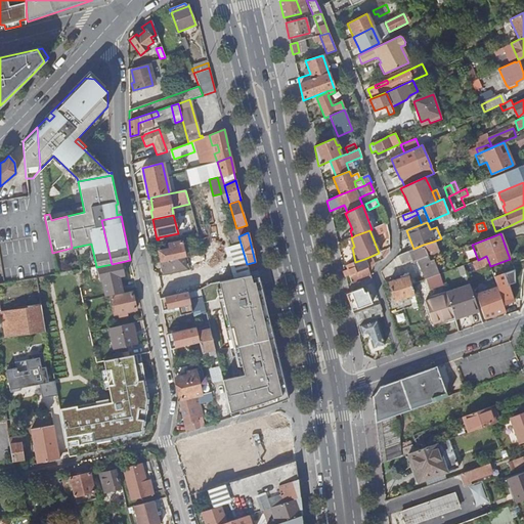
[(159,252),(161,263),(182,258),(185,257),(182,242),(169,245),(170,249),(159,252)]
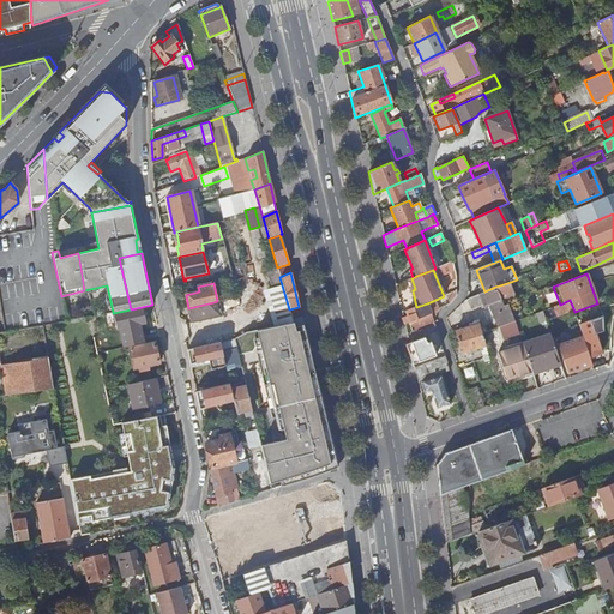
[(495,287),(497,289),(503,306),(507,304),(516,301),(507,283),(495,287)]
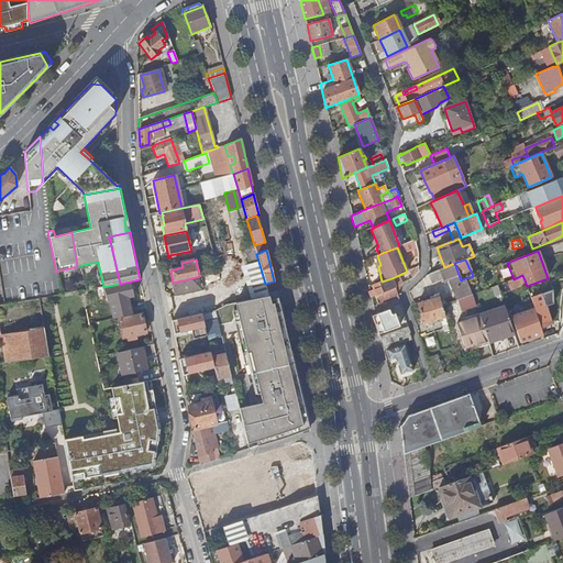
[(455,265),(429,275),(432,283),(443,278),(444,282),(449,279),(457,300),(472,295),(470,290),(467,283),(465,278),(461,280),(455,265)]
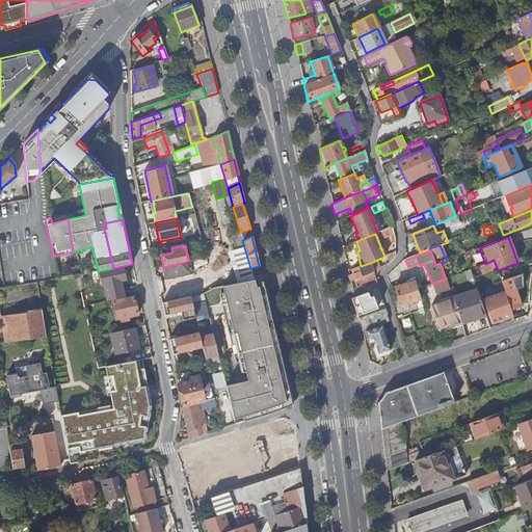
[(361,266),(353,269),(355,272),(349,275),(350,282),(354,280),(357,288),(365,285),(368,291),(368,292),(378,288),(376,280),(375,277),(380,267),(377,260),(370,263),(361,266)]
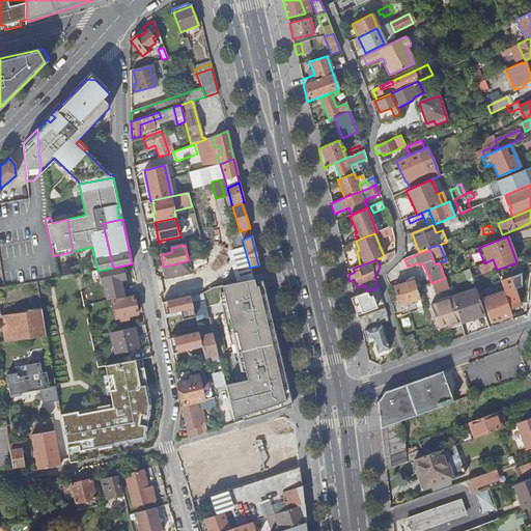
[(484,263),(478,266),(481,273),(496,267),(493,259),(484,263)]
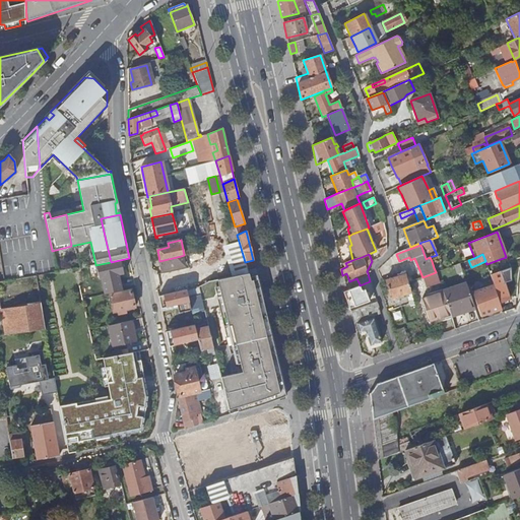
[(432,261),(434,268),(449,262),(447,255),(432,261)]
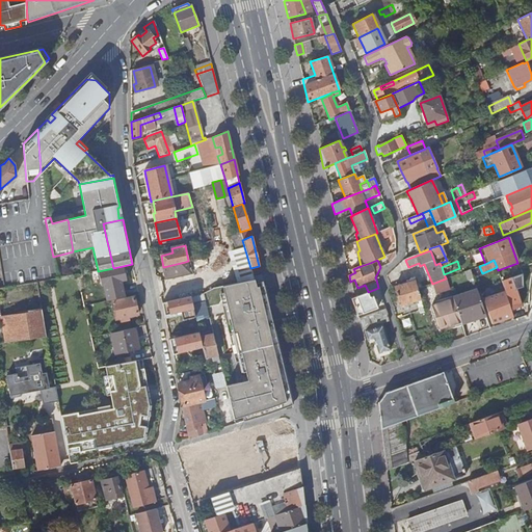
[(185,262),(163,267),(166,277),(188,272),(185,262)]
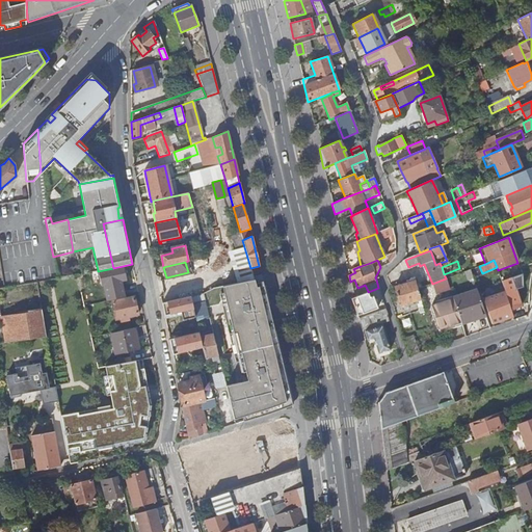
[(523,276),(531,273),(531,265),(531,263),(520,268),(523,276)]
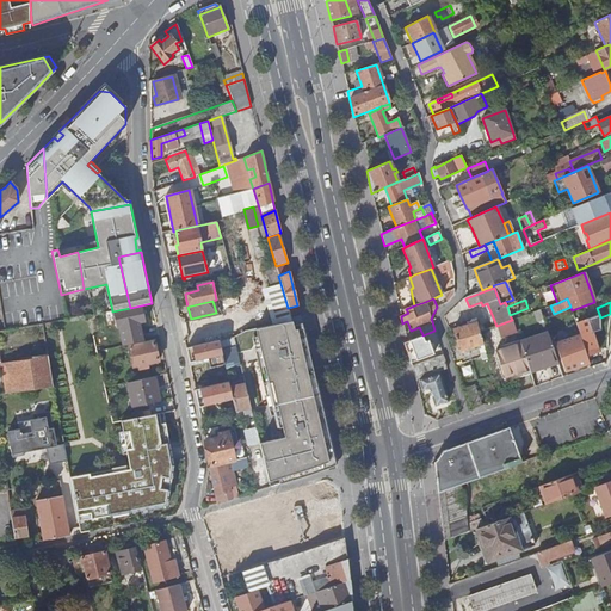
[(288,482),(335,466),(298,312),(290,314),(291,320),(255,328),(258,337),(252,338),(254,349),(259,347),(265,370),(260,371),(270,417),(276,415),(278,427),(282,427),(284,437),(260,443),(269,481),(285,477),(284,477),(287,476),(288,482)]
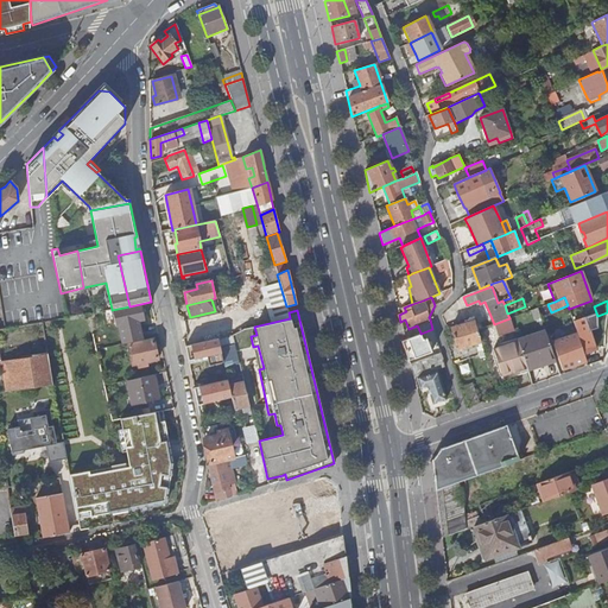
[(457,349),(481,342),(477,330),(473,317),(469,318),(470,322),(451,328),(457,349)]
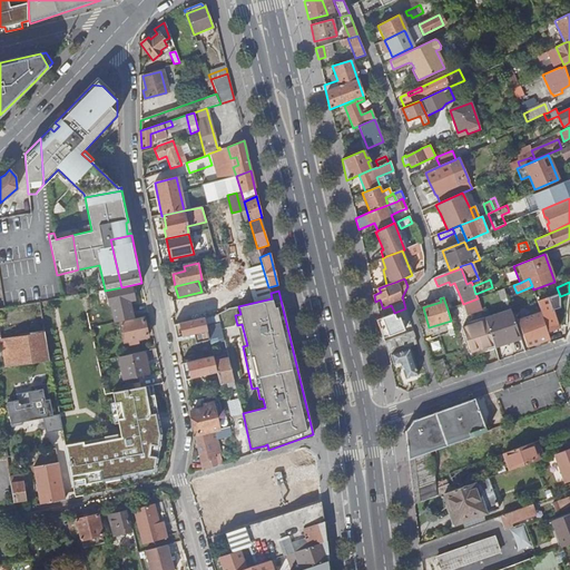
[(540,312),(547,333),(558,330),(551,310),(549,304),(547,297),(537,301),(538,305),(540,312)]
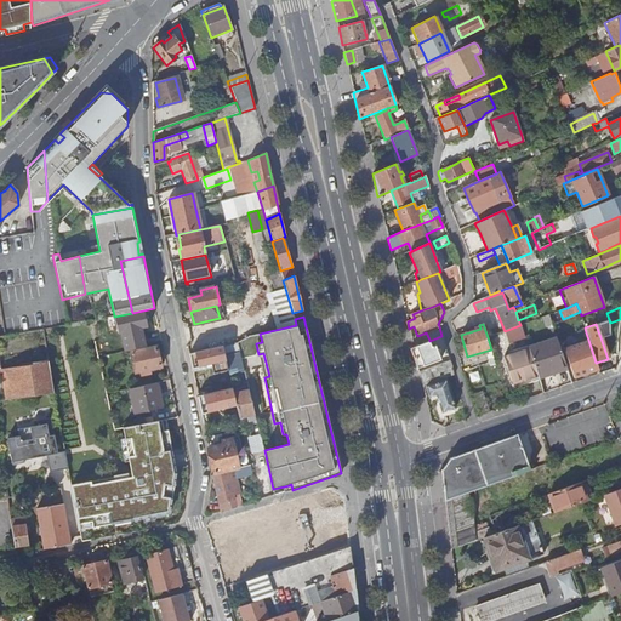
[(520,325),(505,331),(508,343),(524,339),(522,328),(520,325)]
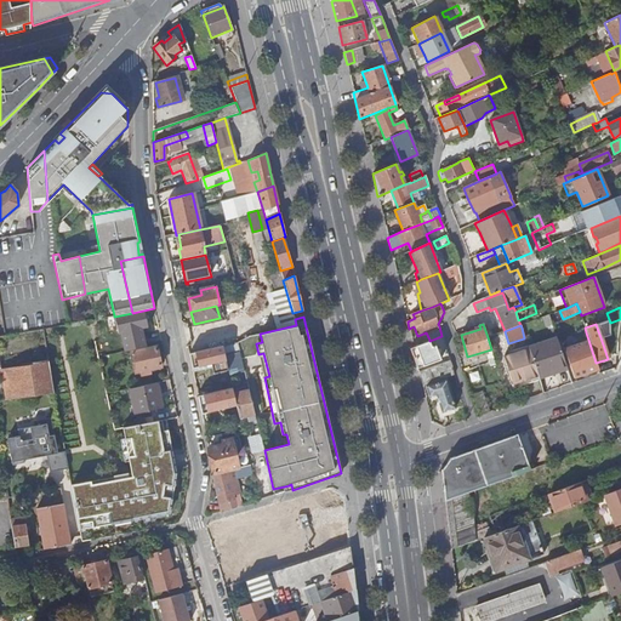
[(537,377),(565,366),(557,339),(539,346),(529,349),(528,349),(537,377)]
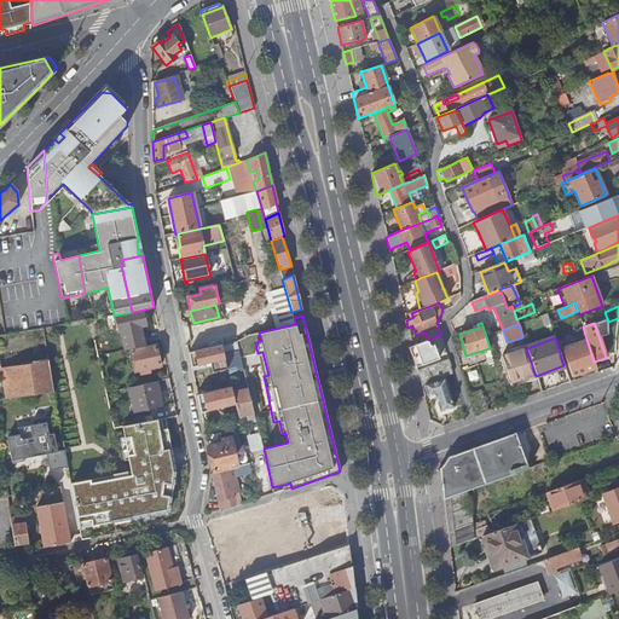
[(596,366),(594,362),(586,339),(561,347),(572,377),(596,369),(596,366)]
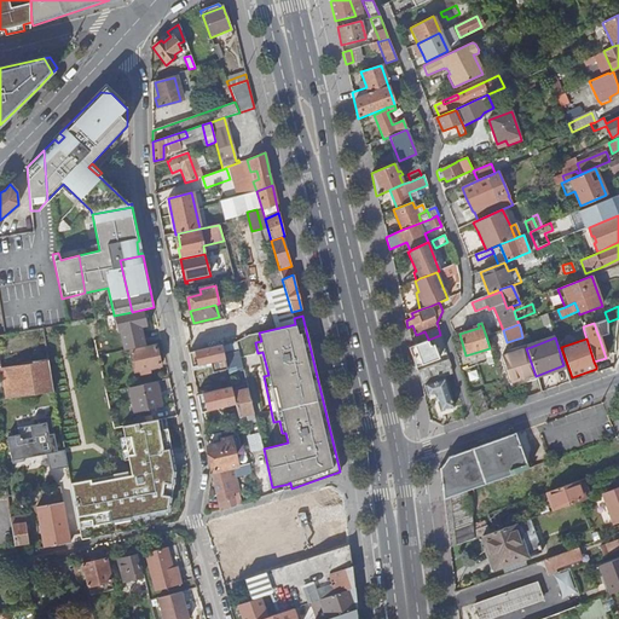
[(416,368),(417,368),(439,359),(437,356),(434,357),(428,340),(412,346),(409,347),(416,368)]
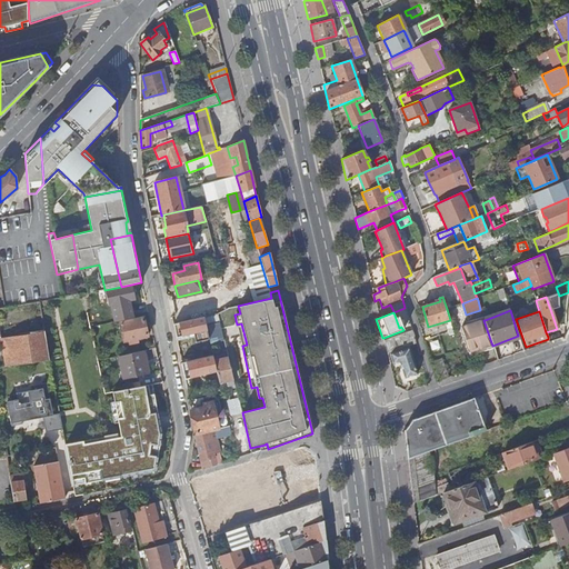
[(218,320),(217,315),(203,317),(206,323),(218,320)]
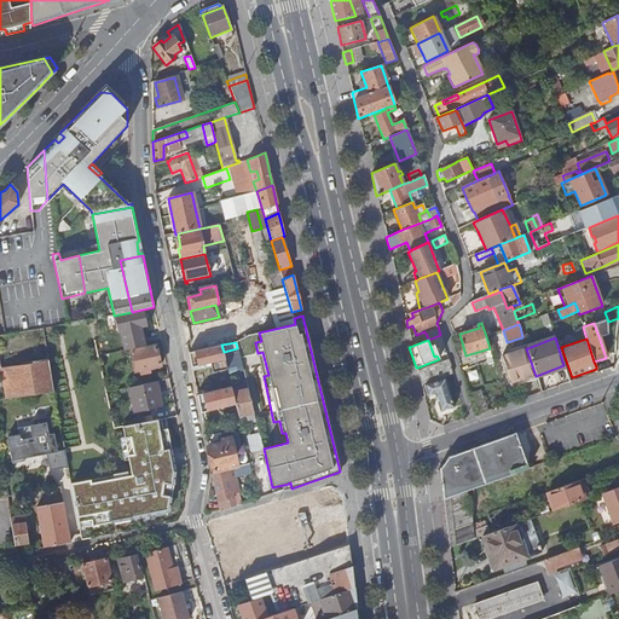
[(224,352),(221,345),(202,351),(207,369),(213,366),(219,391),(232,387),(224,352)]
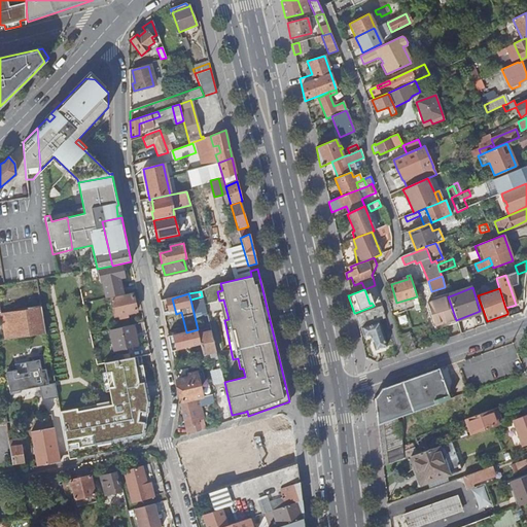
[(136,312),(133,295),(111,300),(115,317),(119,316),(120,319),(127,318),(127,314),(136,312)]
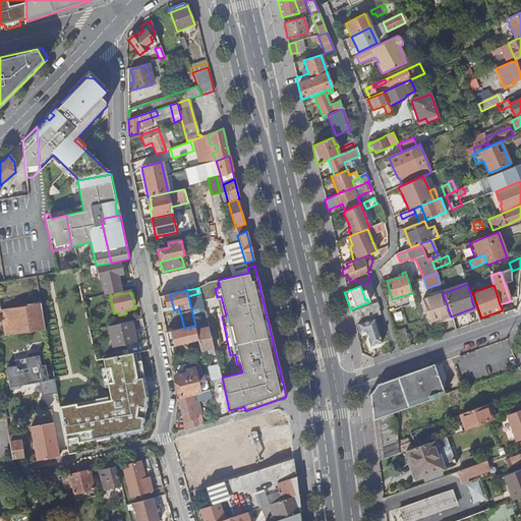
[(439,324),(452,320),(451,316),(443,293),(428,297),(422,299),(428,321),(437,319),(438,321),(439,324)]
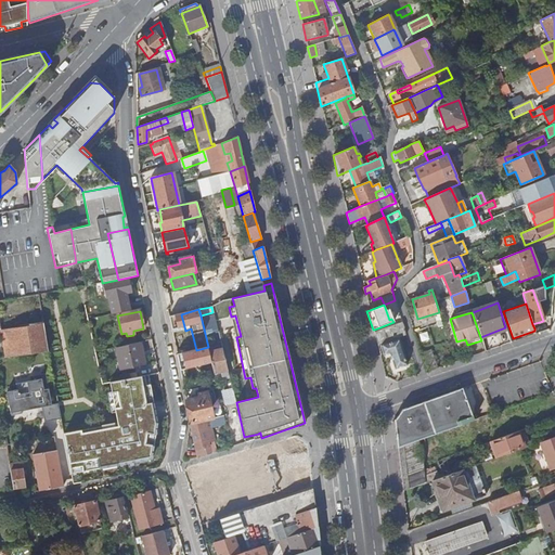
[(235,315),(231,317),(236,337),(241,336),(235,315)]
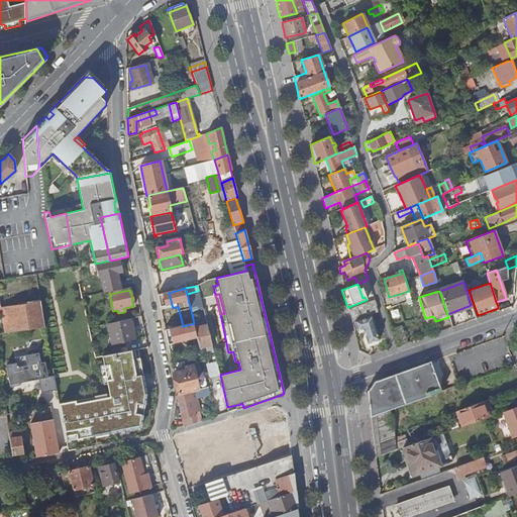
[(349,309),(352,321),(378,312),(374,300),(349,309)]
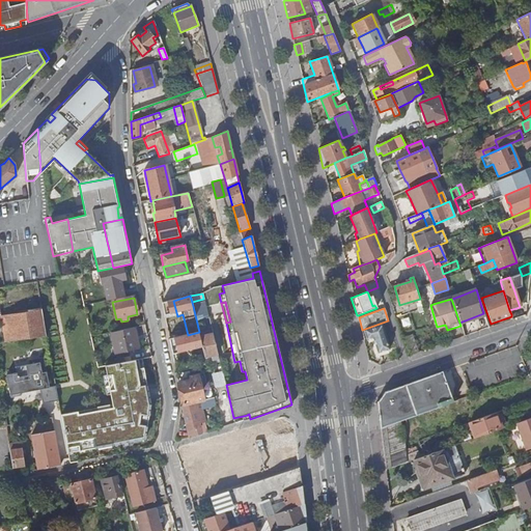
[(5,342),(46,336),(42,310),(1,316),(5,342)]
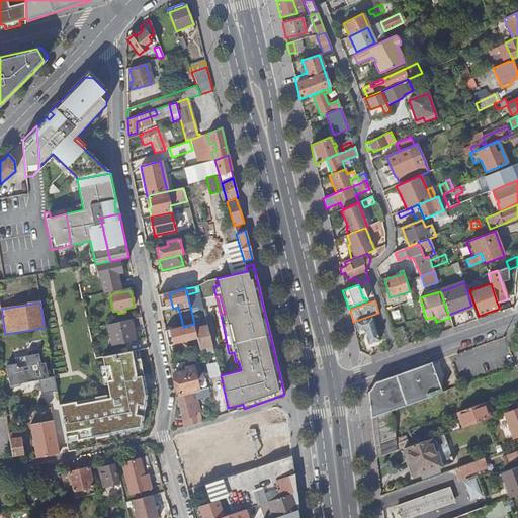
[(368,344),(378,340),(371,317),(355,322),(358,332),(363,330),(368,344)]
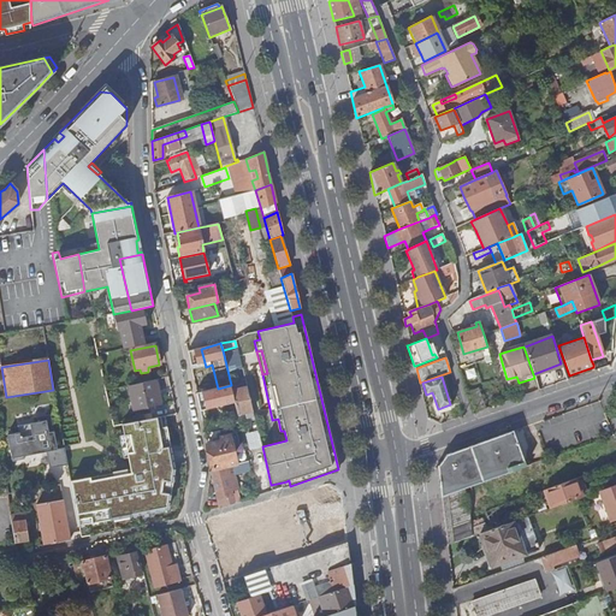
[(155,380),(129,386),(134,412),(160,406),(155,380)]
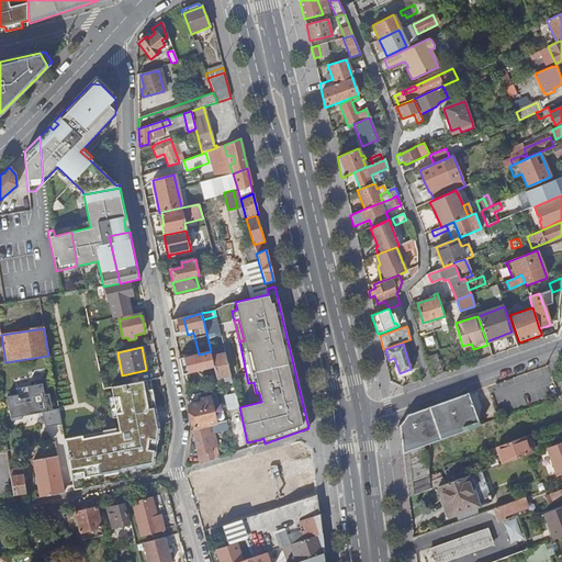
[(199,355),(197,355),(200,371),(214,368),(212,357),(211,351),(199,355)]
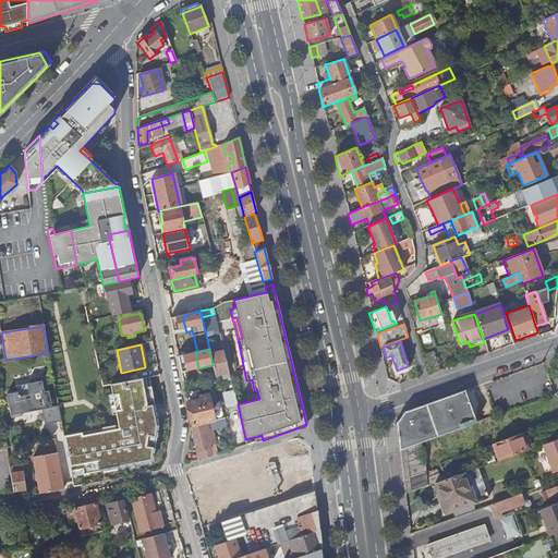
[(213,365),(217,381),(230,378),(223,351),(210,354),(213,365)]
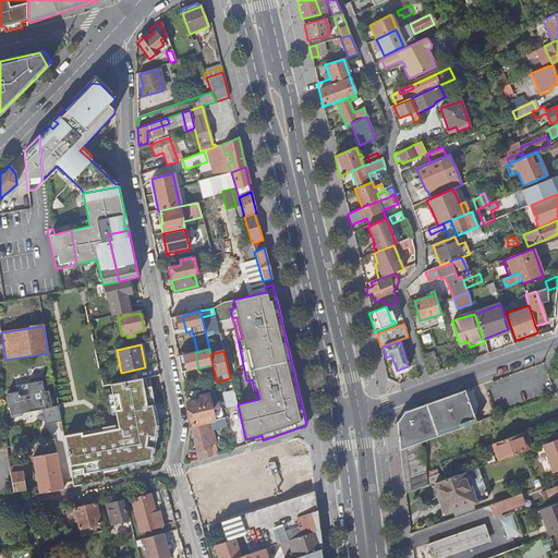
[(425,355),(432,373),(439,371),(433,352),(425,355)]
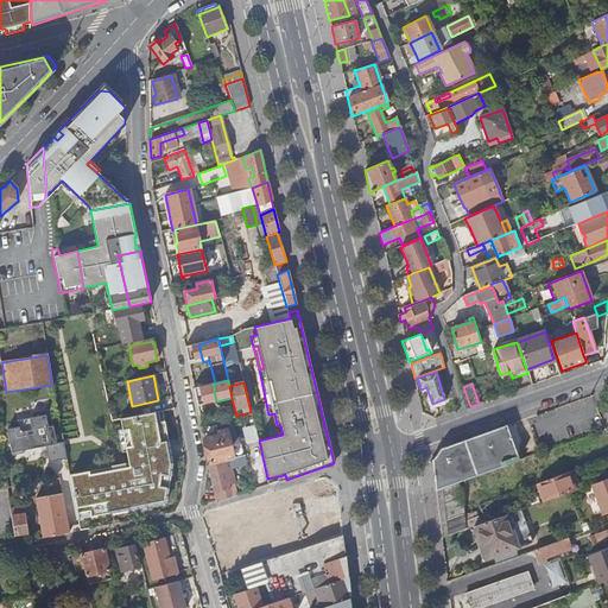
[(56,444),(50,410),(32,412),(33,418),(17,420),(18,428),(7,430),(12,456),(13,456),(24,454),(24,451),(46,447),(49,463),(67,460),(63,442),(56,444)]
